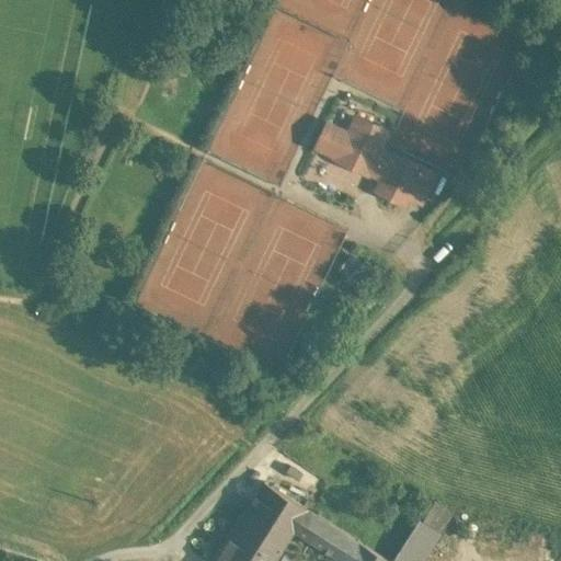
[(386,130),(356,116),(336,158),(366,172),(367,169),(382,176),(376,189),(403,202),(407,194),(420,165),(393,153),(392,156),(377,148),(386,130)]
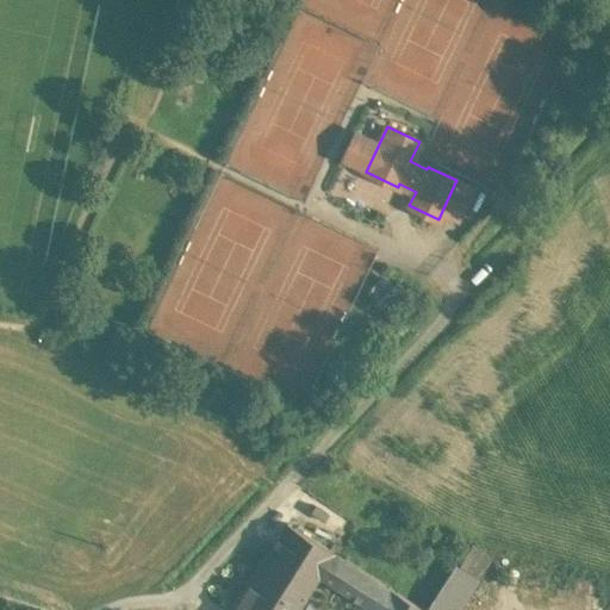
[(456,180),(442,211),(456,218),(471,187),(456,180)]
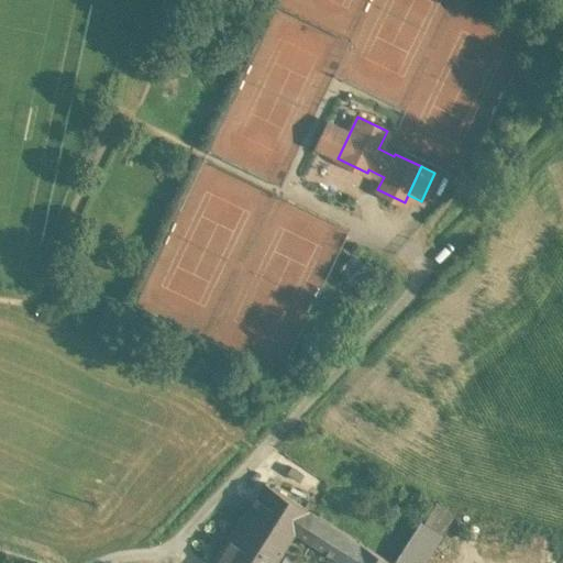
[(309,510),(265,483),(214,562),(275,562),(294,533),(309,510)]
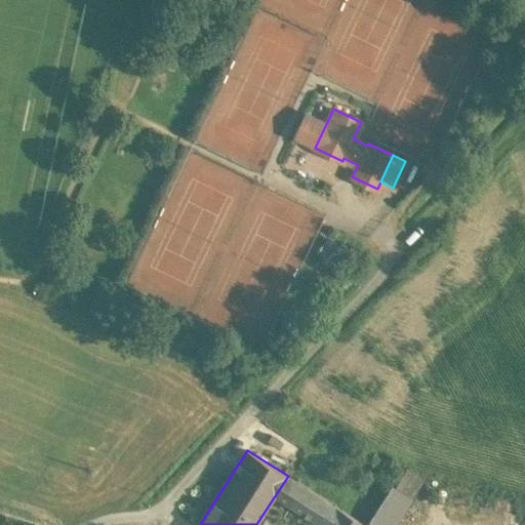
[(439,495),(404,473),(395,486),(412,497),(431,510),(439,495)]
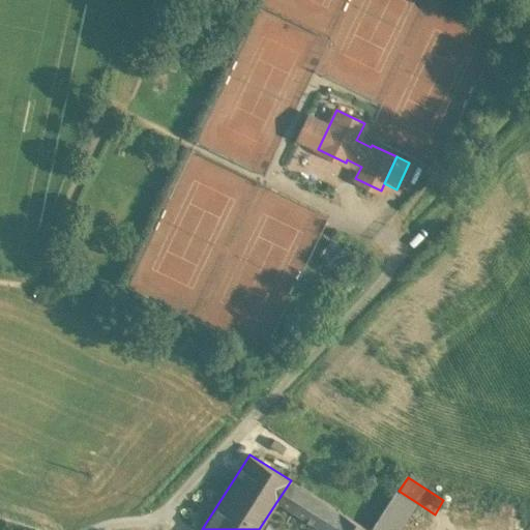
[(314,526),(311,529),(370,529),(291,480),(276,502),(314,526)]
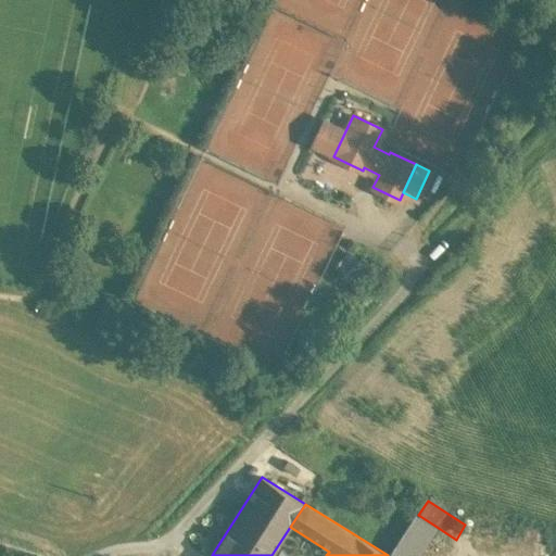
[(391,555),(418,555),(437,527),(418,515),(391,555)]
